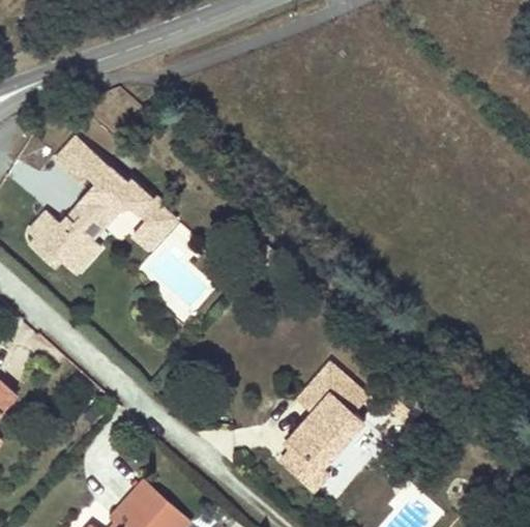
[(125,179),(75,135),(55,156),(83,182),(88,176),(98,183),(78,205),(86,210),(76,223),(67,216),(59,226),(42,212),(26,232),(37,242),(33,249),(56,270),(62,264),(76,275),(98,252),(88,243),(80,237),(90,225),(98,232),(116,210),(129,208),(138,214),(155,198),(130,175),(125,179)]
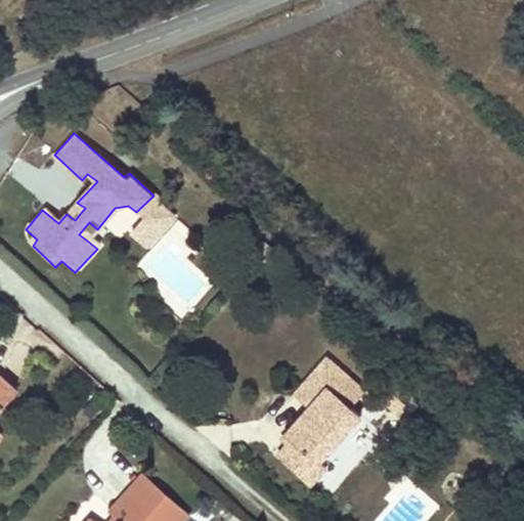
[(176,215),(154,196),(136,212),(146,221),(133,235),(146,249),(176,215)]
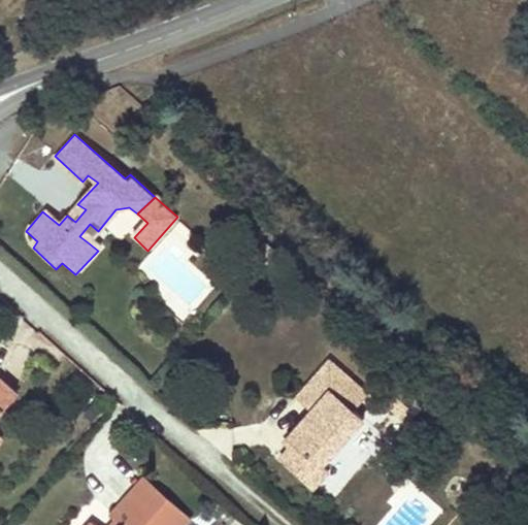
[(77,204),(67,216),(75,222),(86,209),(77,204)]
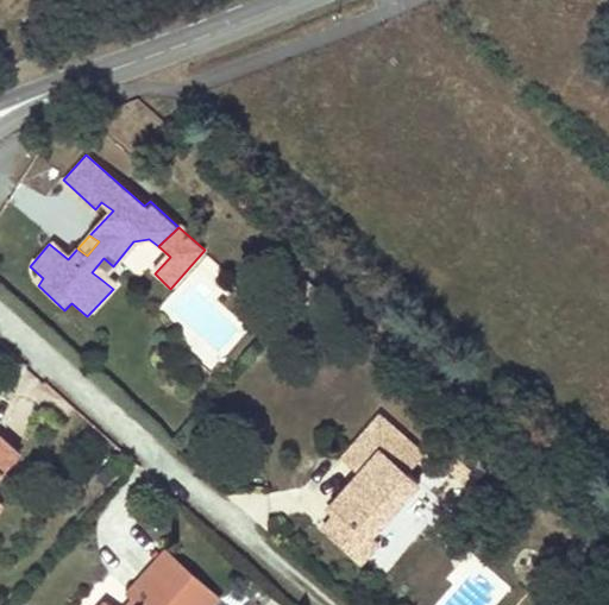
[(92,272),(101,279),(113,266),(104,258),(92,272)]
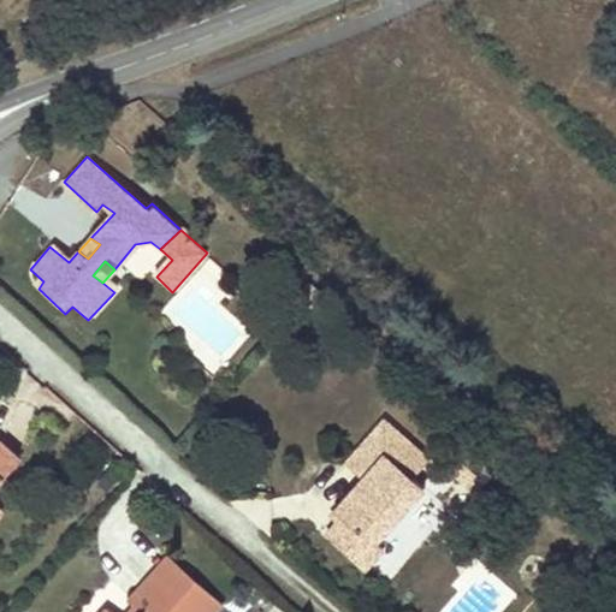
[(401,438),(377,416),(339,459),(361,477),(336,505),(345,515),(333,528),(329,533),(365,568),(380,548),(371,539),(403,501),(416,487),(403,475),(384,457),(401,438)]
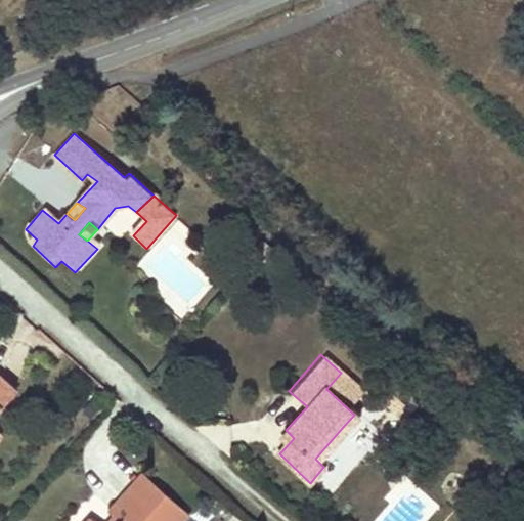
[(341,373),(326,389),(343,404),(357,388),(341,373)]
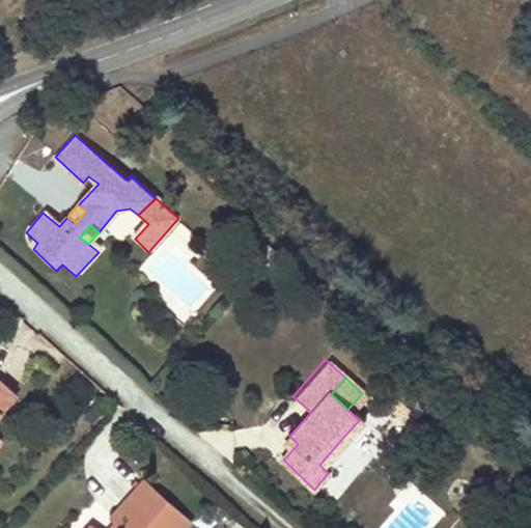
[(0,419),(19,398),(0,381),(0,419)]
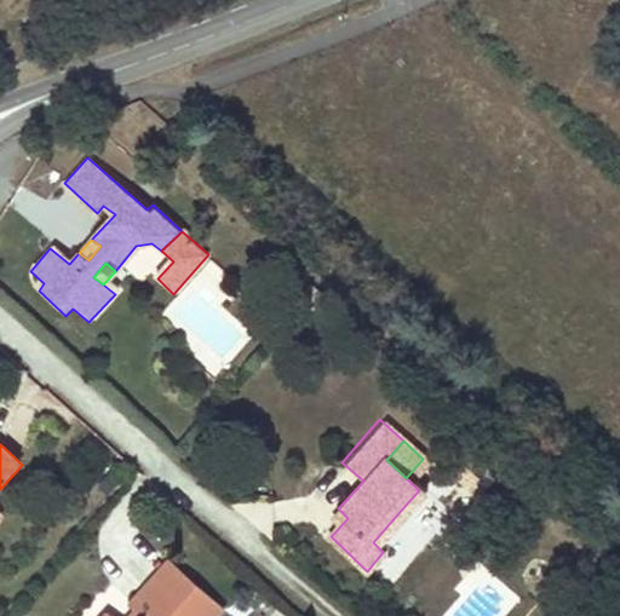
[(406,505),(373,542),(383,552),(415,513),(406,505)]
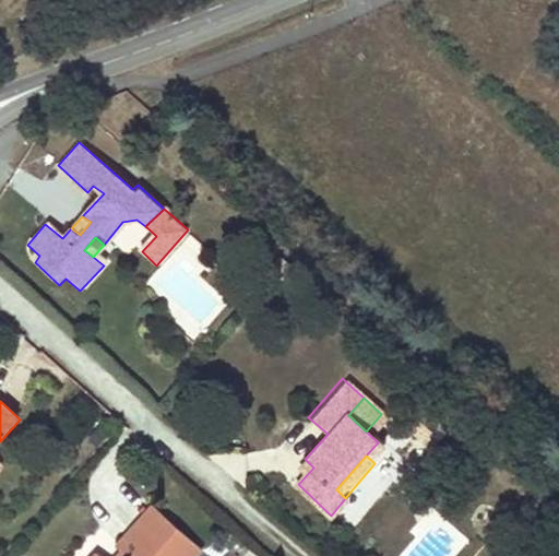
[(313,468),(305,459),(293,471),(302,480),(313,468)]
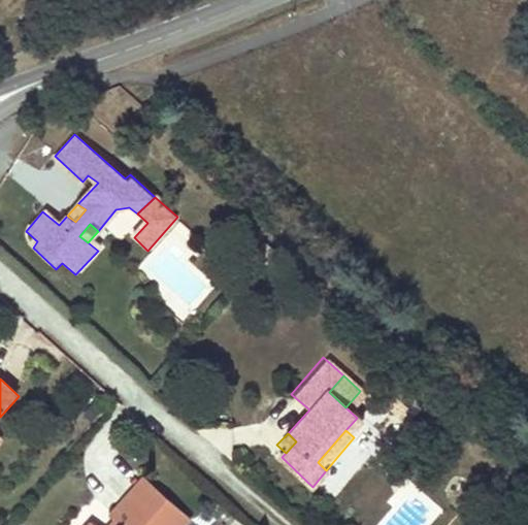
[(165,497),(140,476),(139,474),(128,488),(154,511),(165,497)]
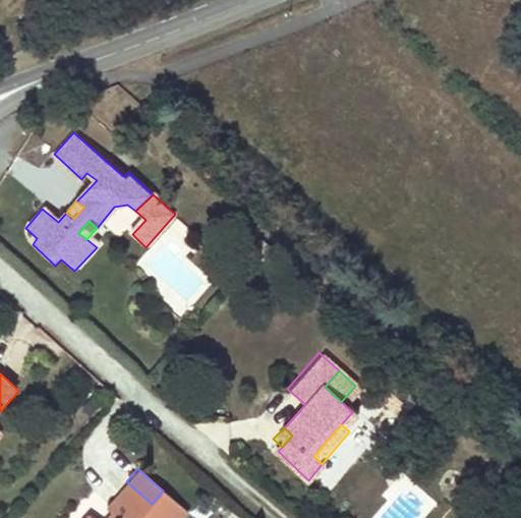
[(112,507),(119,514),(115,517),(96,517),(87,510),(78,517),(175,517),(183,510),(163,491),(152,504),(126,481),(107,503),(112,507)]
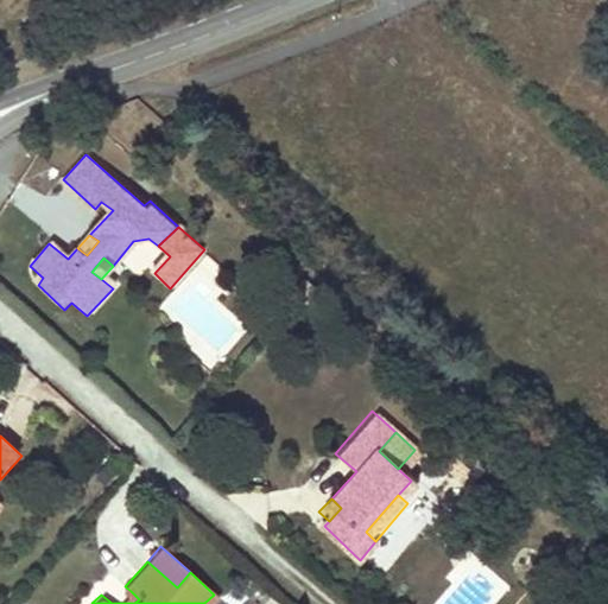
[(284,603),(285,603),(266,589),(254,603),(284,603)]
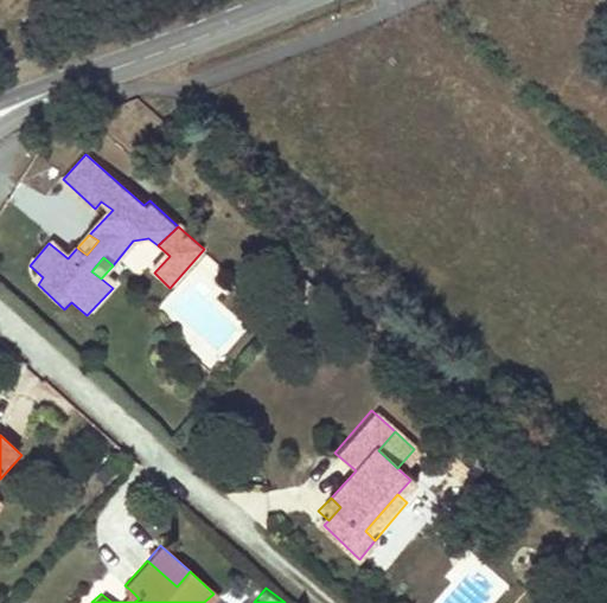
[(134,602),(139,598),(131,590),(117,602),(134,602)]
